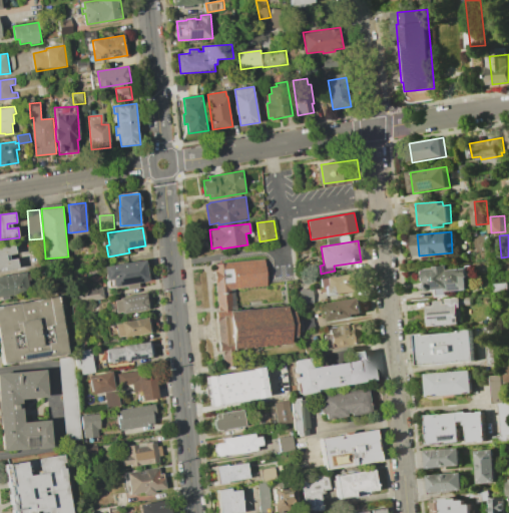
[(0,246),(15,244),(16,253),(5,255),(6,261),(17,259),(19,268),(0,271),(0,246)]
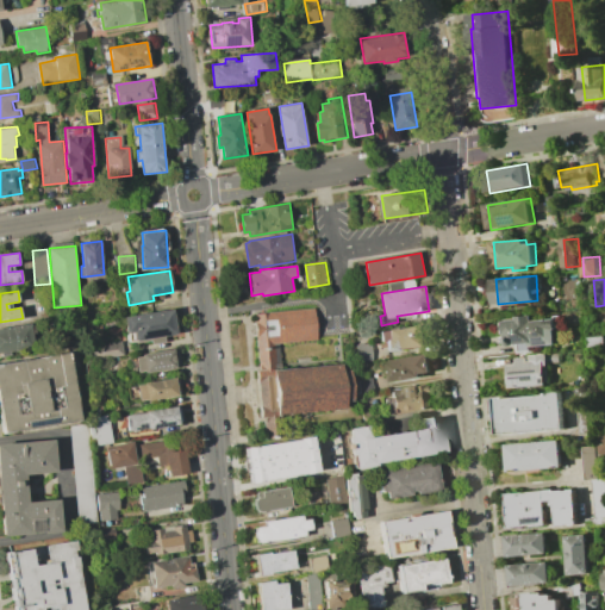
[(267,439),(266,417),(262,417),(257,372),(262,371),(256,313),(317,309),(319,340),(276,344),(279,369),(343,363),(344,372),(353,371),(355,400),(348,402),(349,409),(282,415),(285,437),(267,439)]
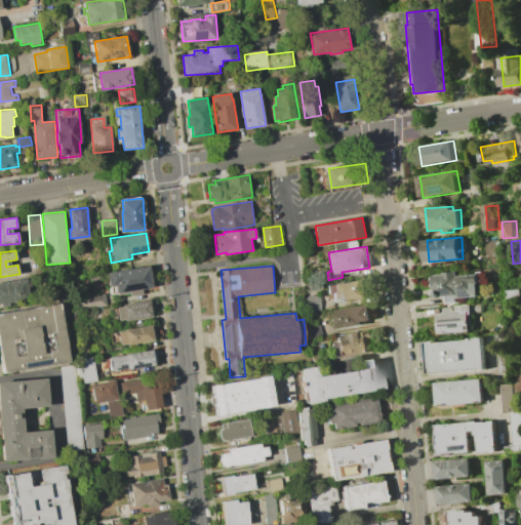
[(150,267),(153,287),(117,293),(116,285),(109,286),(107,273),(150,267)]
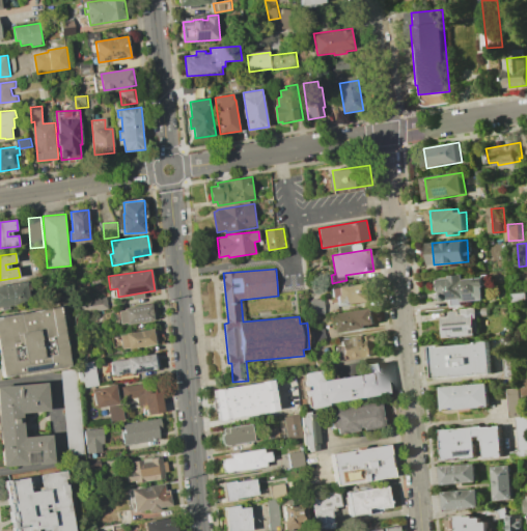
[(453,279),(453,276),(467,275),(467,279),(487,278),(487,286),(486,286),(487,300),(465,302),(465,305),(453,306),(453,300),(451,300),(450,302),(448,302),(445,301),(444,300),(443,297),(444,295),(443,279),(453,279)]
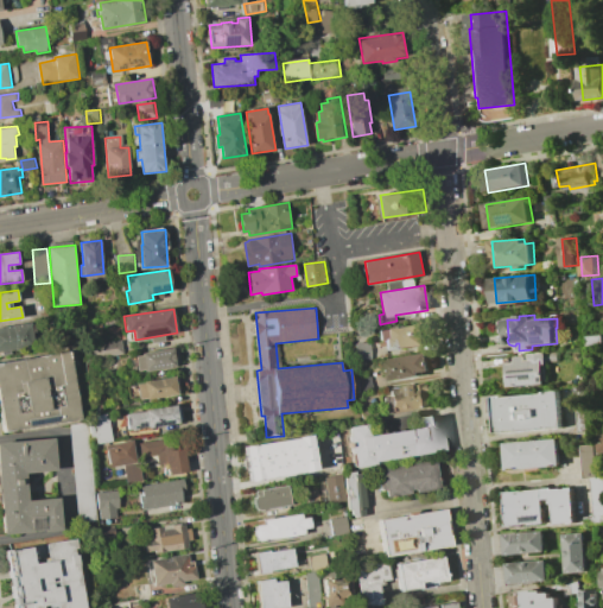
[(0,327),(31,322),(35,346),(0,350),(0,327)]
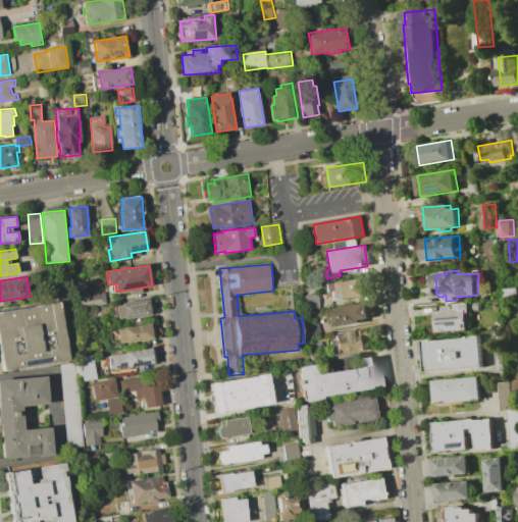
[(365,278),(368,297),(333,301),(332,291),(330,292),(329,282),(365,278)]
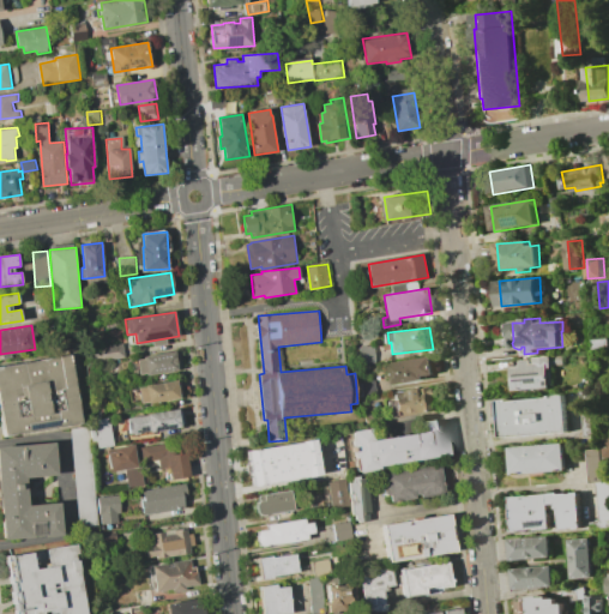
[(122,343),(125,356),(92,362),(90,349),(122,343)]
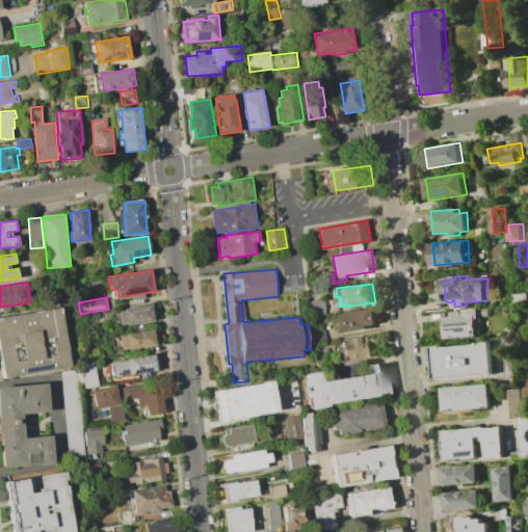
[(125,311),(125,309),(153,304),(153,307),(157,306),(158,318),(155,319),(155,320),(127,325),(127,323),(122,324),(120,312),(125,311)]
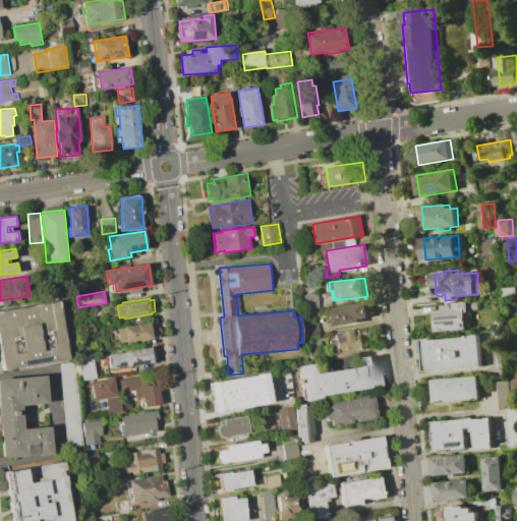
[(0,310),(59,300),(69,358),(3,370),(0,352),(0,310)]
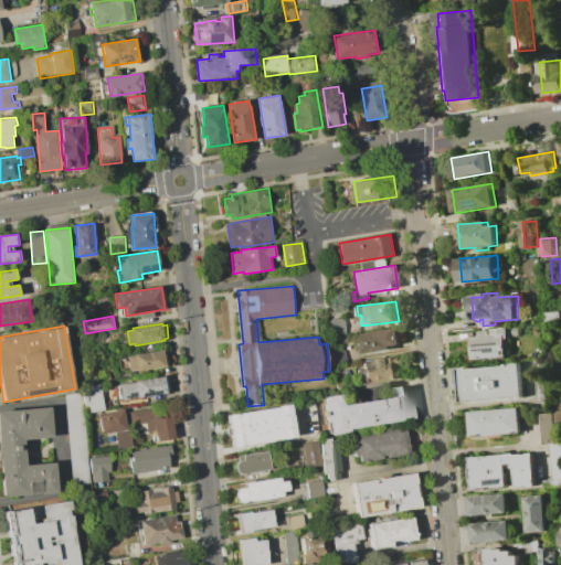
[(476,337),(477,339),(480,338),(480,337),(484,337),(483,331),(491,330),(491,334),(495,334),(495,328),(521,327),(521,336),(510,336),(511,354),(508,354),(508,356),(476,359),(475,337),(476,337)]
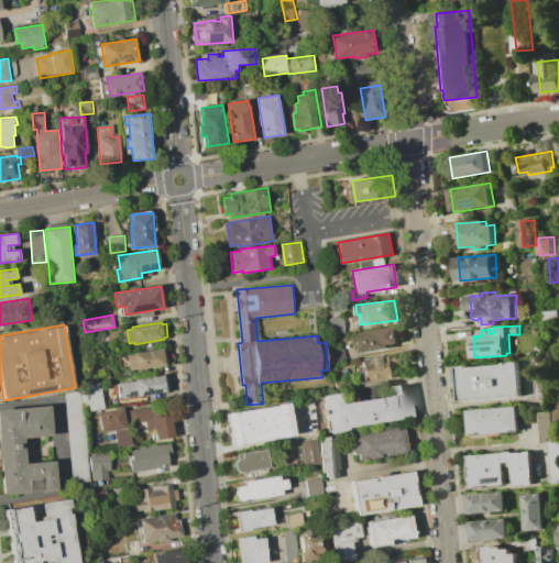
[(398,327),(401,343),(391,345),(392,349),(363,353),(360,333),(398,327)]
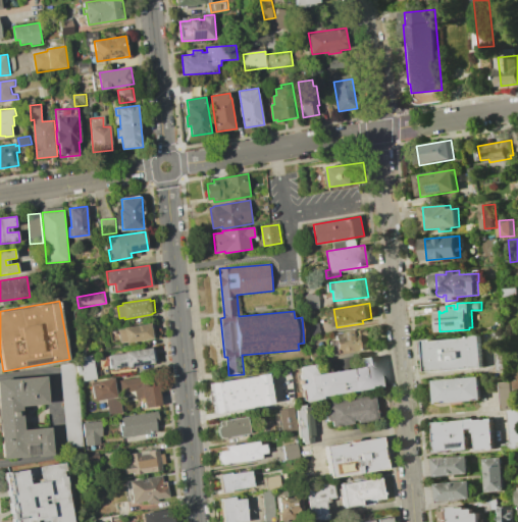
[(151,323),(153,337),(119,343),(117,329),(151,323)]
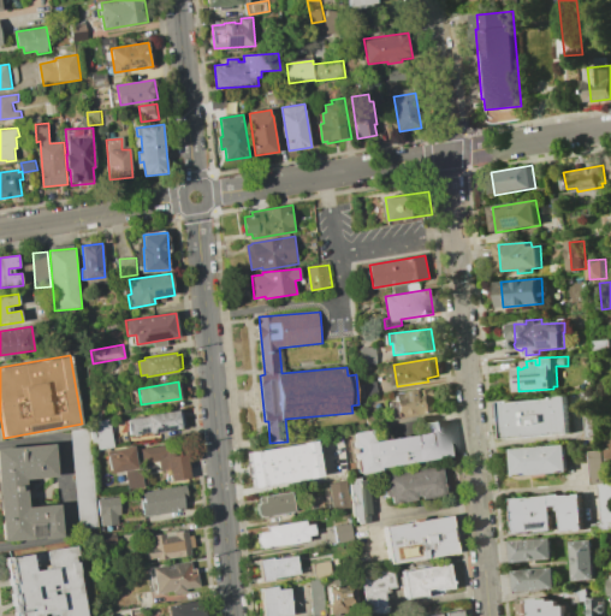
[(438,389),(439,396),(434,397),(437,412),(401,418),(397,395),(438,389)]
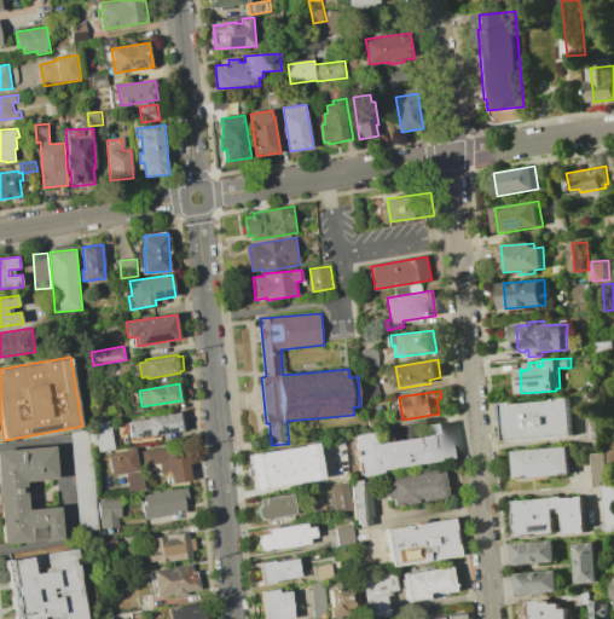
[(588,394),(600,393),(604,440),(592,441),(588,394)]
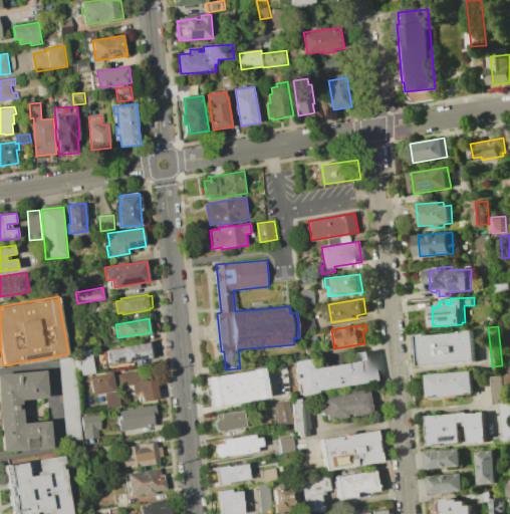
[(428,334),(428,336),(463,332),(463,331),(474,330),(477,361),(423,366),(420,335),(428,334)]
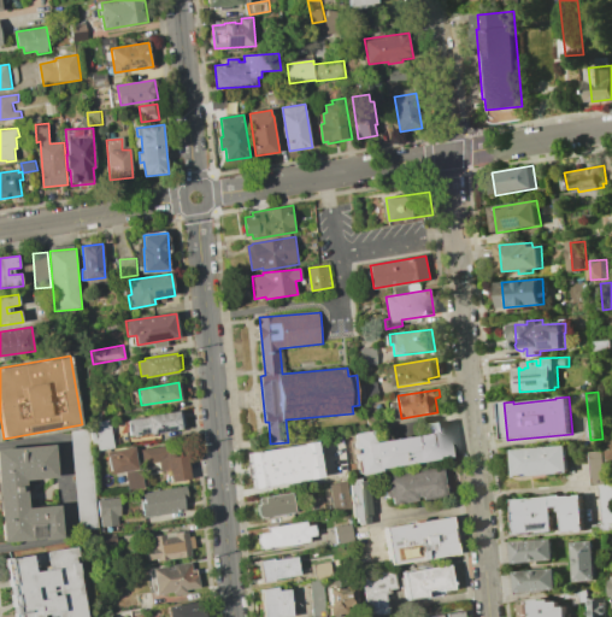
[(178,411),(182,429),(149,434),(149,433),(130,436),(128,421),(178,411)]
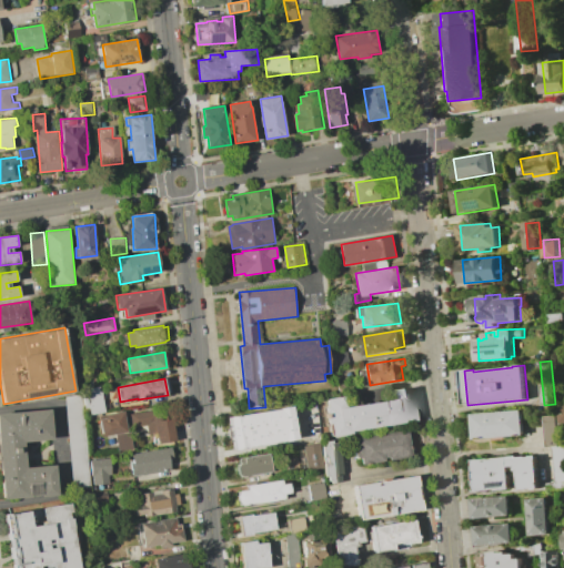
[(89,394),(88,388),(102,386),(106,412),(87,415),(83,395),(89,394)]
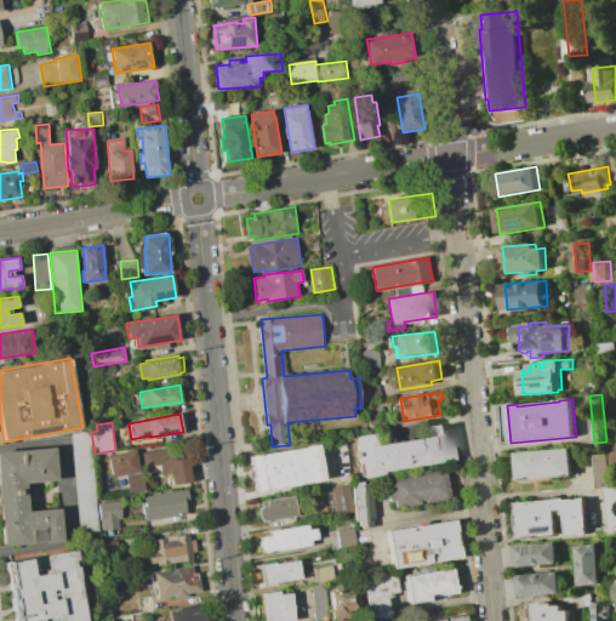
[(360,444),(359,437),(380,433),(382,444),(429,437),(428,428),(451,425),(456,459),(387,471),(387,474),(366,478),(364,463),(361,463),(359,444),(360,444)]
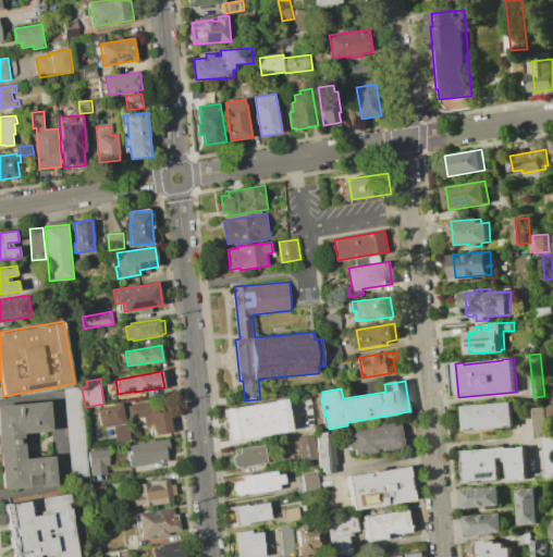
[(82,387),(88,475),(73,477),(66,388),(82,387)]
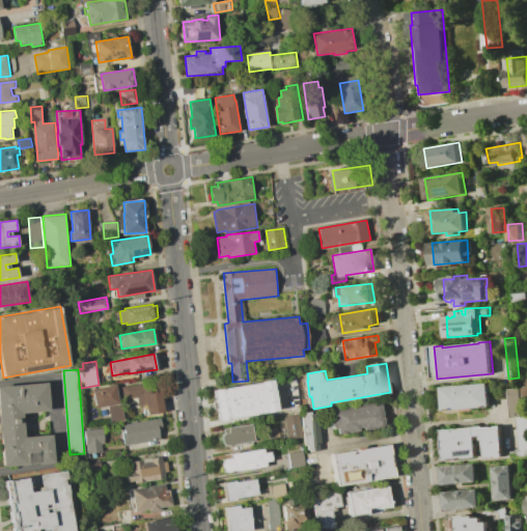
[(274,380),(279,410),(219,419),(214,389),(274,380)]
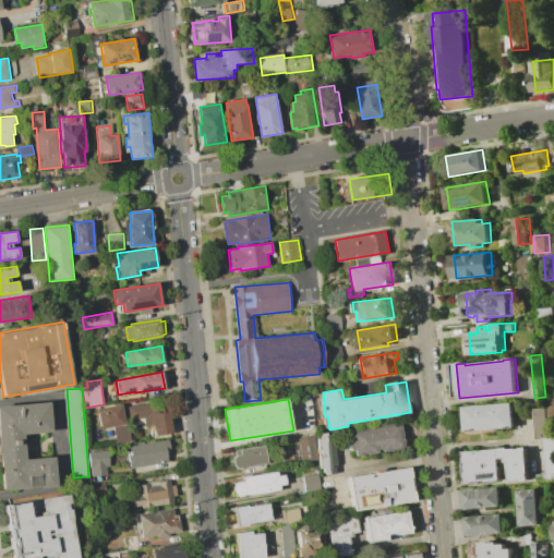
[(0,407),(50,402),(52,432),(23,434),(25,459),(55,457),(57,486),(40,487),(40,486),(28,487),(28,488),(3,490),(0,455),(0,407)]
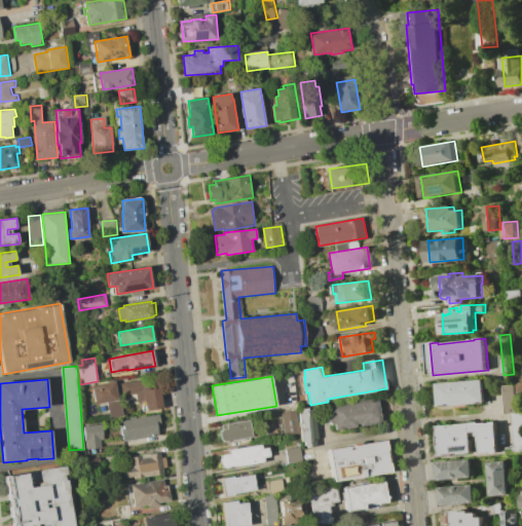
[(139,402),(138,393),(124,397),(122,383),(150,379),(151,388),(159,387),(163,408),(147,411),(146,401),(139,402)]
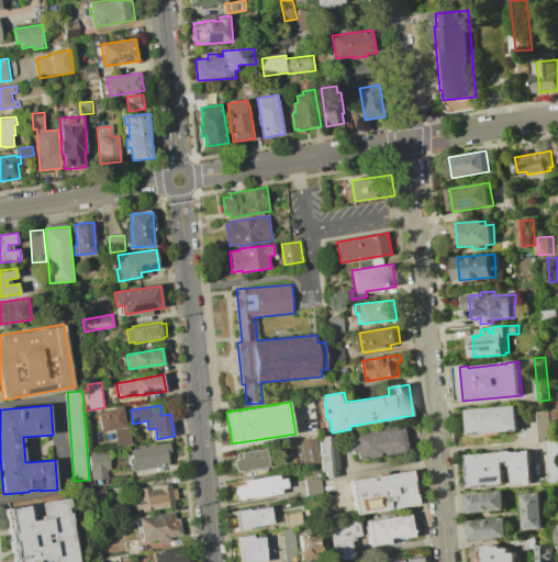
[(519,405),(521,430),(473,435),(471,409),(519,405)]
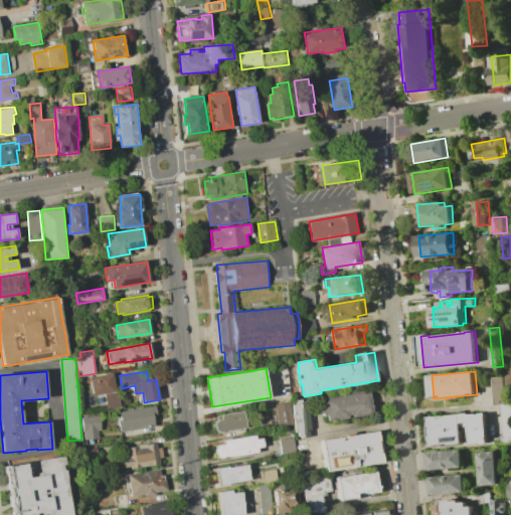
[(96,379),(95,375),(112,373),(114,387),(119,387),(122,406),(109,408),(106,393),(93,395),(91,380),(96,379)]
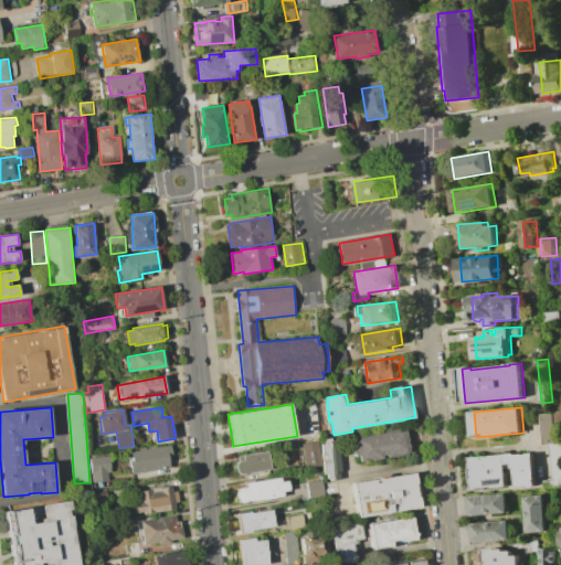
[(554,413),(558,444),(551,445),(544,445),(542,414),(554,413)]
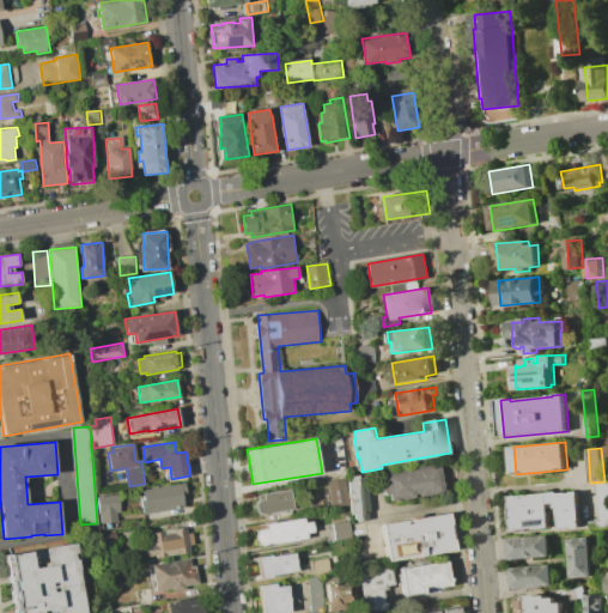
[(384,484),(388,484),(387,473),(441,465),(445,492),(421,496),(420,490),(414,491),(415,497),(391,501),(390,493),(387,495),(384,484)]
